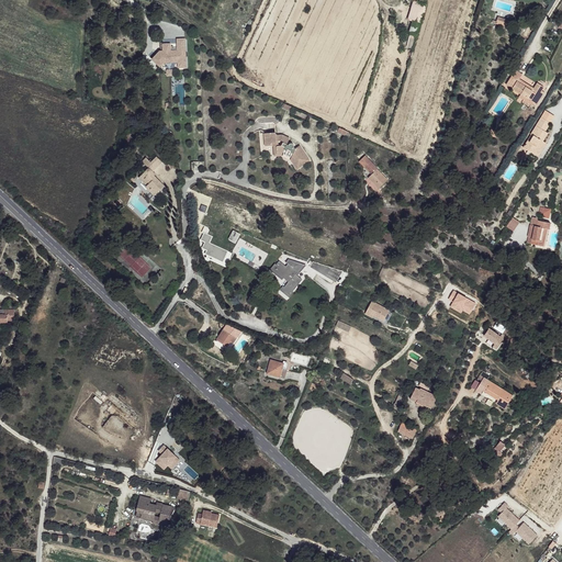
[(494,15),(493,19),(507,24),(510,18),(498,13),(497,17),(494,15)]
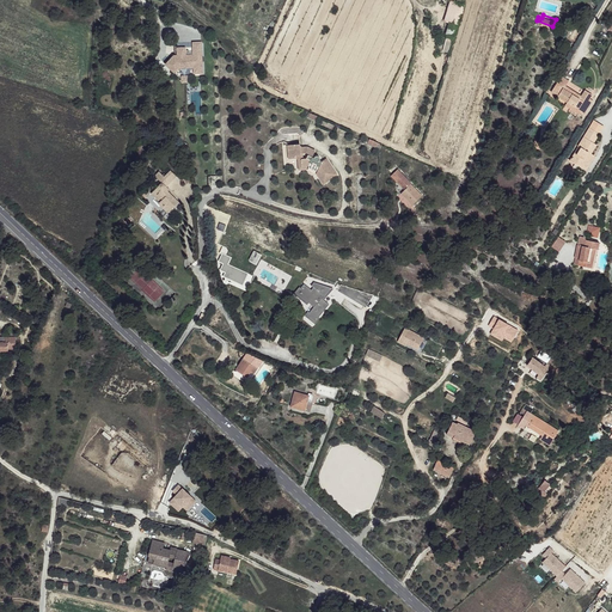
[(194,73),(204,72),(202,40),(193,41),(193,53),(187,53),(187,44),(177,46),(177,53),(169,54),(170,73),(179,73),(179,67),(193,66),(194,73)]
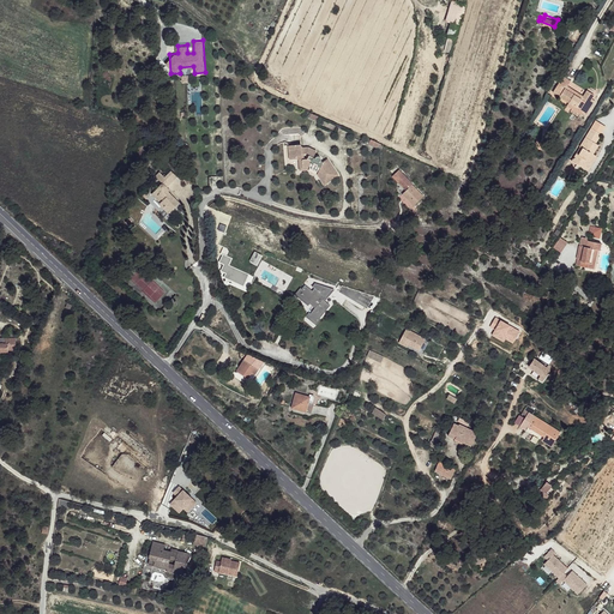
[(563,76),(553,92),(570,102),(584,112),(593,98),(594,95),(587,90),(583,96),(577,92),(575,95),(566,89),(567,86),(571,80),(563,76)]
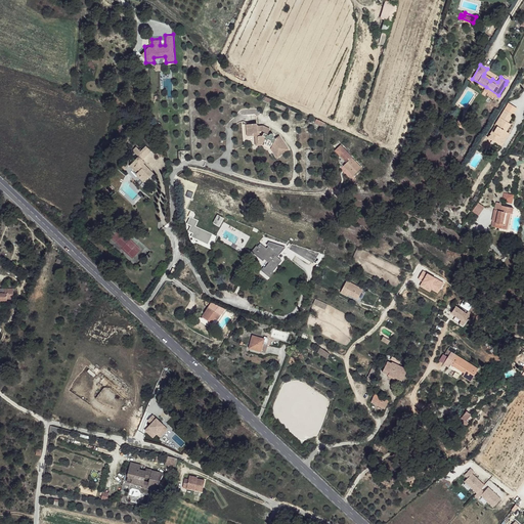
[(498,95),(486,87),(484,90),(499,100),(509,86),(506,84),(498,95)]
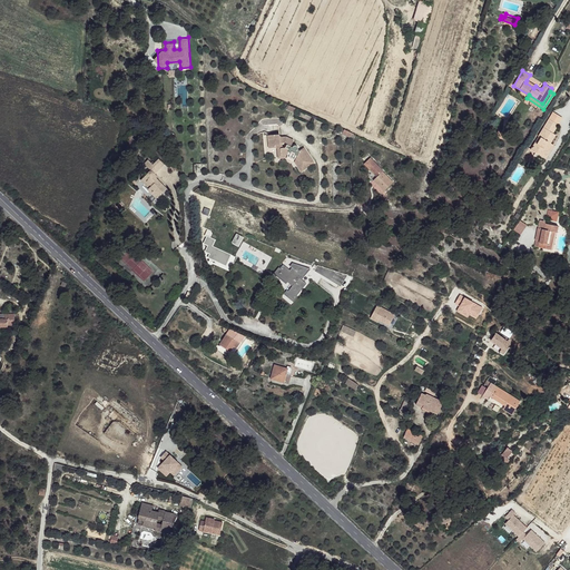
[(539,143),(537,141),(531,150),(537,154),(538,150),(544,155),(547,150),(549,151),(553,145),(551,143),(556,135),(553,133),(558,125),(549,119),(539,136),(539,137),(541,138),(539,143)]
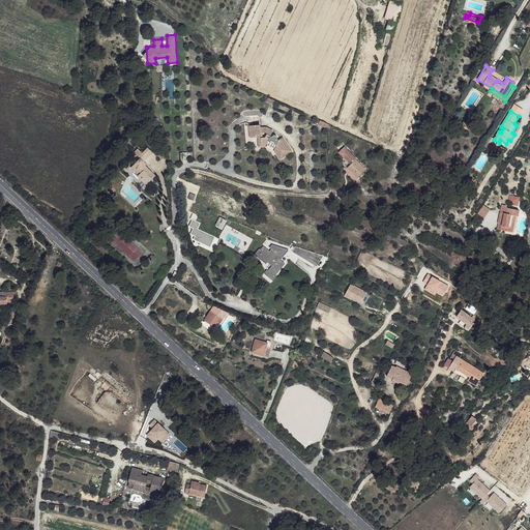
[(259,126),(248,127),(249,140),(256,139),(256,137),(261,136),(260,130),(259,126)]
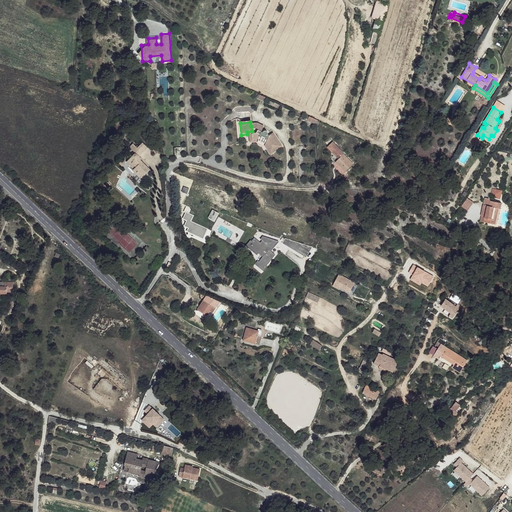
[(251,126),(252,131),(252,134),(252,136),(254,135),(256,131),(262,133),(265,128),(258,125),(251,126)]
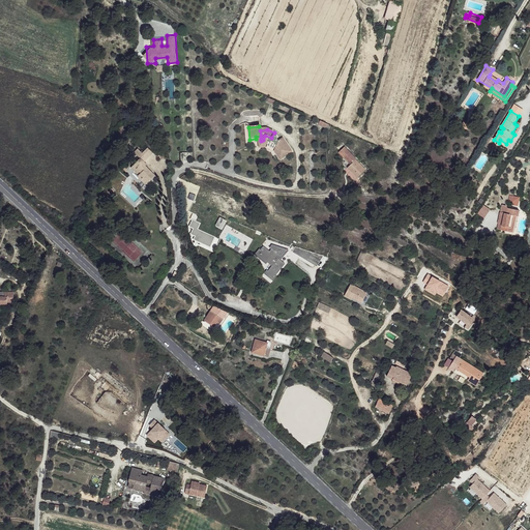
[(263,140),(261,141),(262,146),(266,146),(266,147),(275,150),(284,159),(289,156),(286,153),(291,150),(283,140),(280,142),(276,141),(276,140),(275,139),(274,138),(273,138),(271,139),(271,138),(265,136),(263,140)]
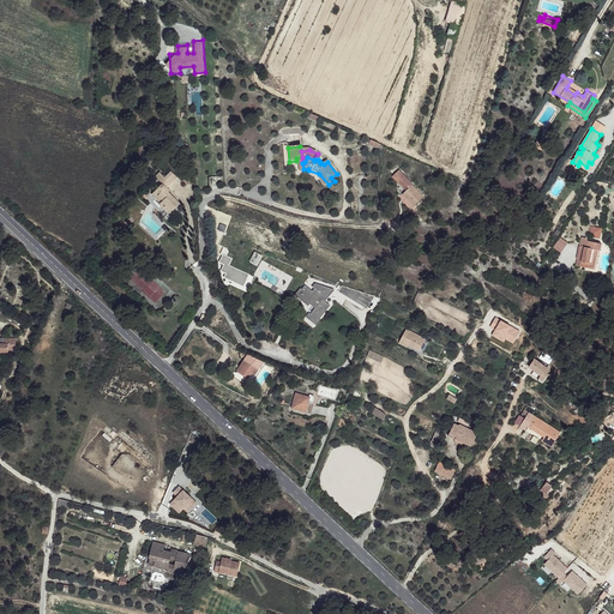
[(304,169),(302,163),(298,163),(298,174),(308,173),(308,170),(308,169),(304,169)]
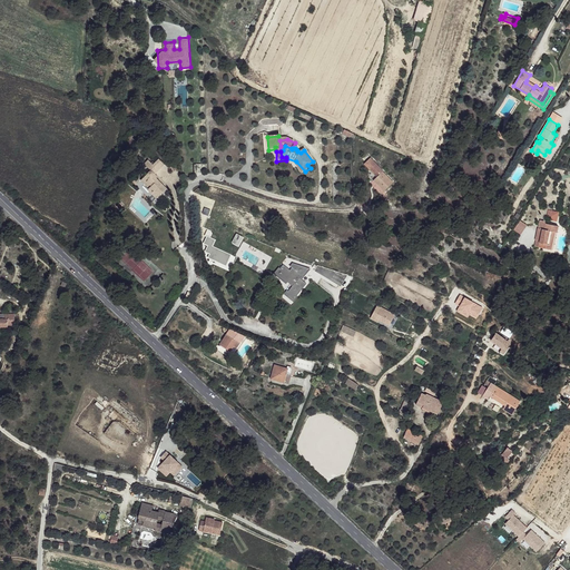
[(151,170),(141,180),(158,197),(167,188),(157,178),(154,175),(155,174),(165,165),(159,159),(154,165),(149,160),(145,164),(151,170)]
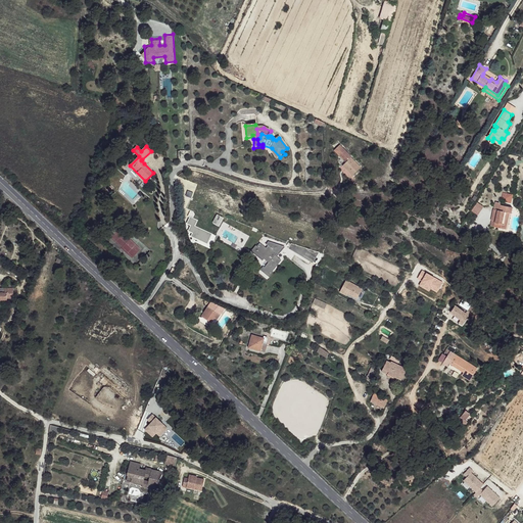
[(272,148),(271,151),(277,159),(280,157),(272,148)]
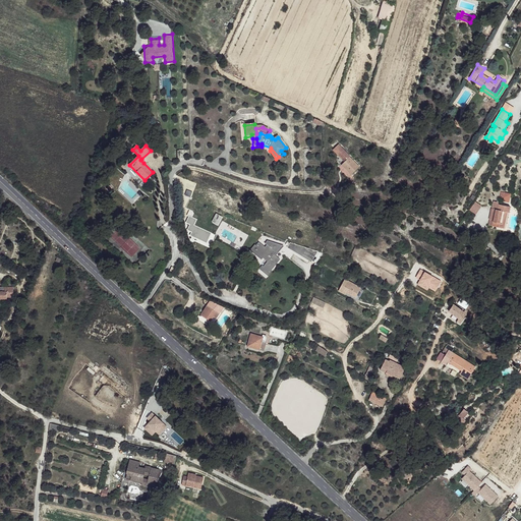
[(339,155),(345,161),(342,164),(351,174),(359,166),(349,157),(350,156),(344,150),(339,155)]
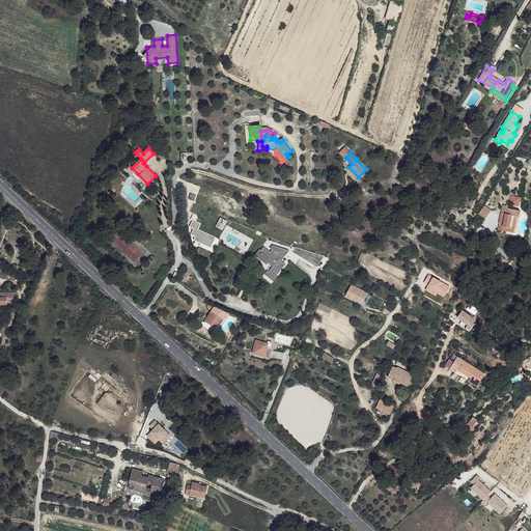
[(512,200),(512,205),(520,205),(520,196),(509,195),(509,200),(512,200)]
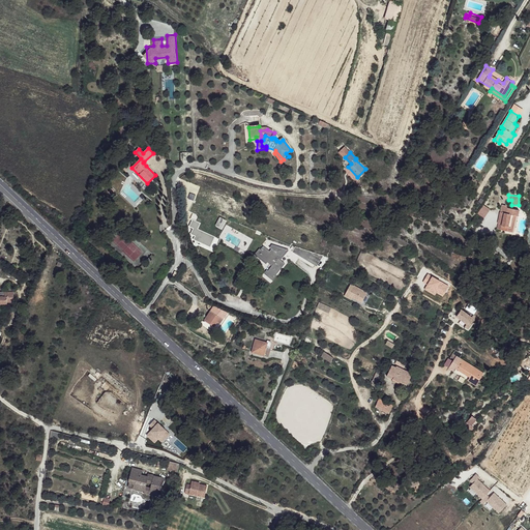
[(477,213),(484,217),(490,208),(482,204),(477,213)]
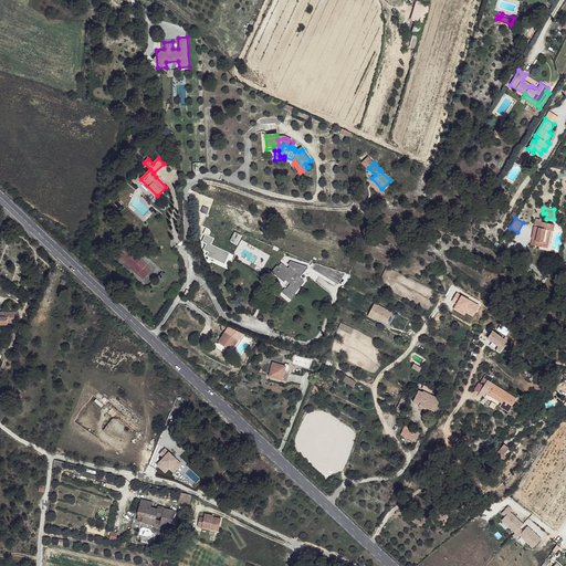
[(536,239),(533,238),(532,244),(542,247),(542,242),(545,243),(548,230),(553,231),(554,224),(542,222),(541,220),(536,219),(535,227),(538,228),(536,239)]
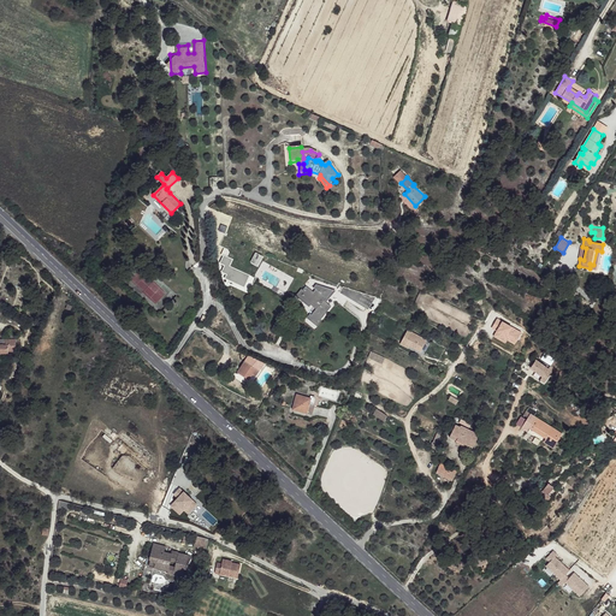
[(590,264),(590,268),(596,271),(597,266),(599,266),(602,252),(597,250),(593,265),(590,264)]
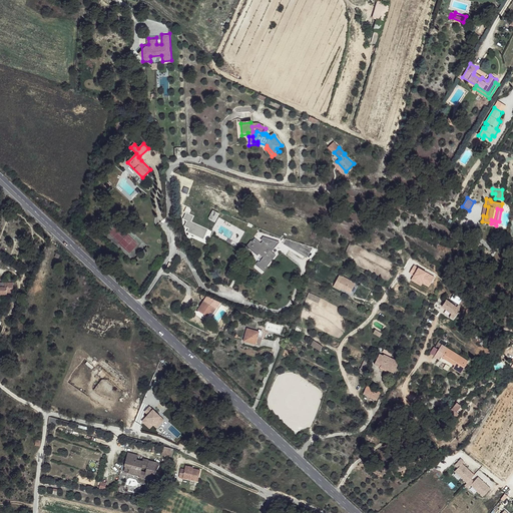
[(208,217),(214,219),(218,212),(212,209),(208,217)]
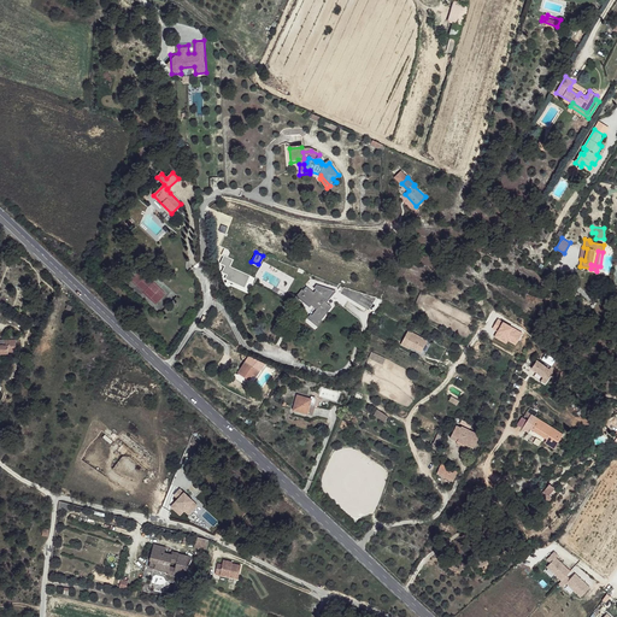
[(299,295),(310,304),(311,303),(318,309),(310,317),(318,324),(331,307),(325,301),(327,298),(323,295),(328,289),(319,286),(313,293),(306,287),(299,295)]
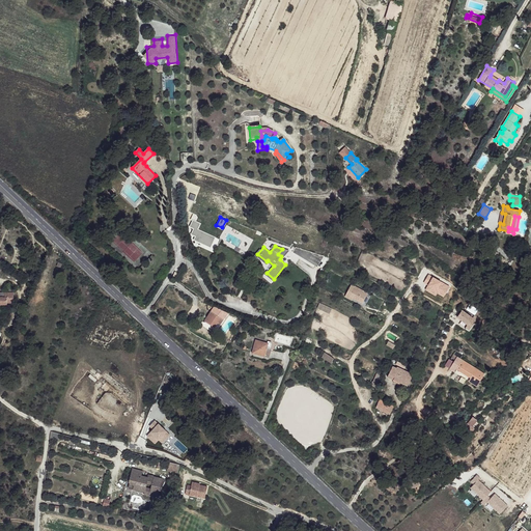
[(348,283),(343,294),(351,297),(361,303),(366,292),(348,283)]
